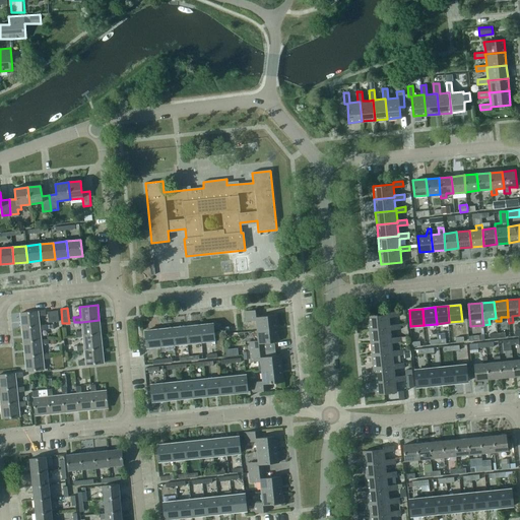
[(20,313),(22,328),(40,326),(39,316),(45,315),(45,310),(20,313)]
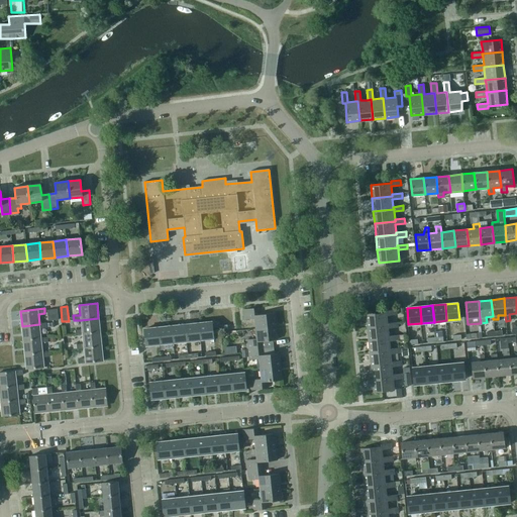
[(254,318),(255,328),(277,326),(275,313),(259,314),(257,308),(243,310),(244,319),(254,318)]
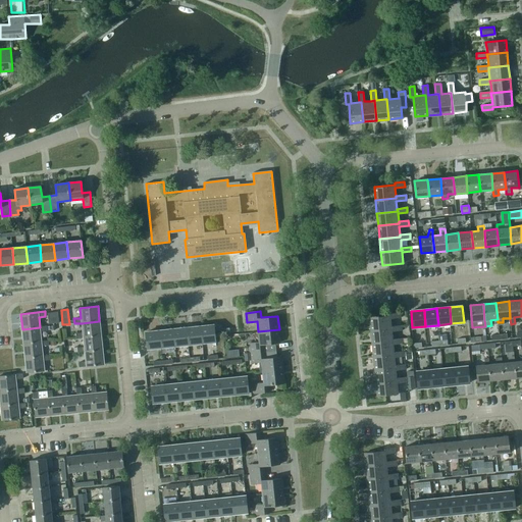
[(58,312),(48,313),(49,324),(59,323),(58,312)]
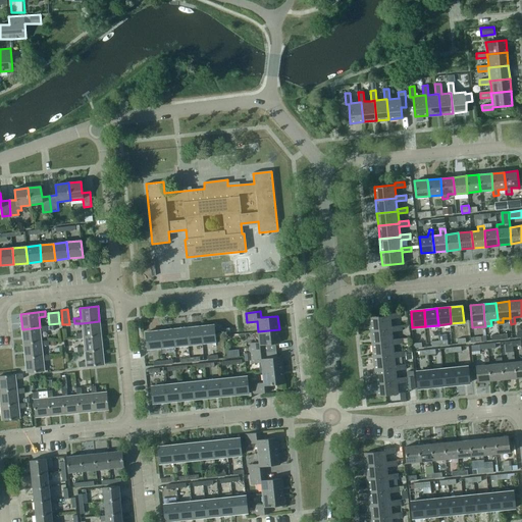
[(370,317),(371,330),(392,328),(392,326),(390,318),(401,317),(400,312),(389,313),(390,315),(370,317)]
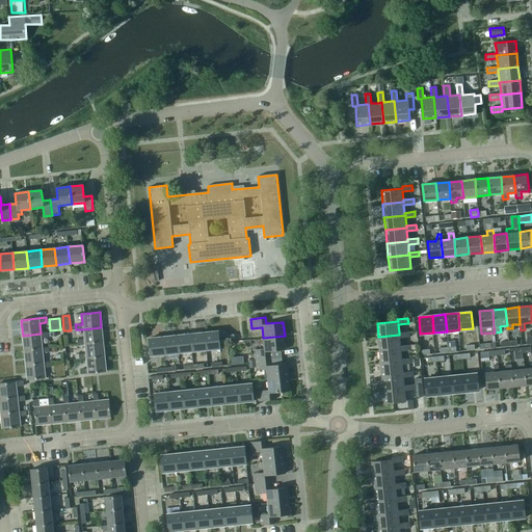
[(103,342),(101,327),(83,329),(84,339),(77,340),(77,345),(84,344),(103,342)]
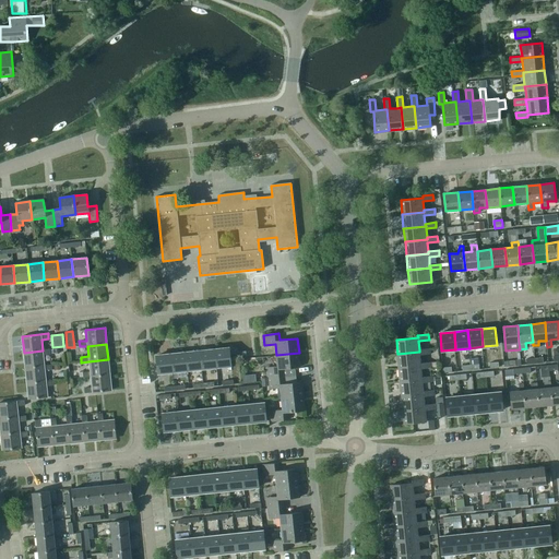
[(229,348),(214,351),(216,367),(230,366),(229,348)]
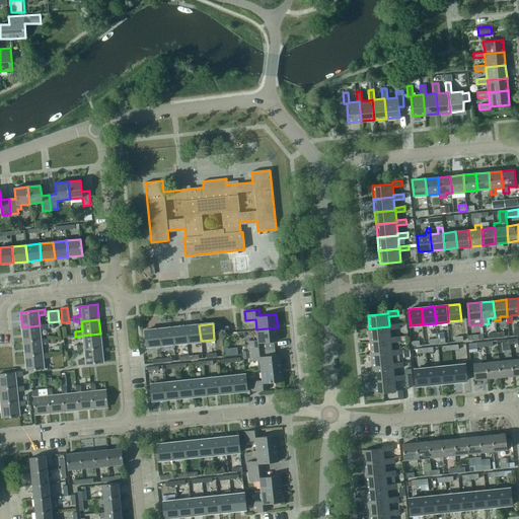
[(370,341),(390,339),(390,337),(389,329),(399,328),(398,323),(389,324),(389,326),(369,328),(370,341)]
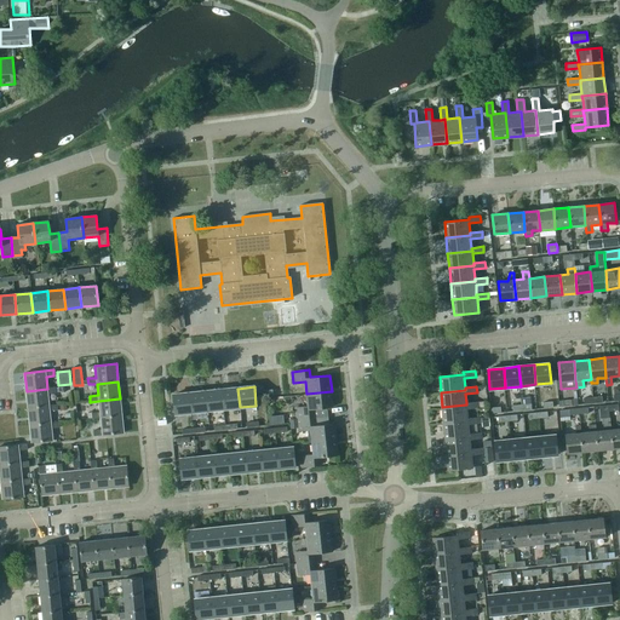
[(56,388),(47,389),(27,391),(28,408),(49,406),(47,394),(56,394),(56,388)]
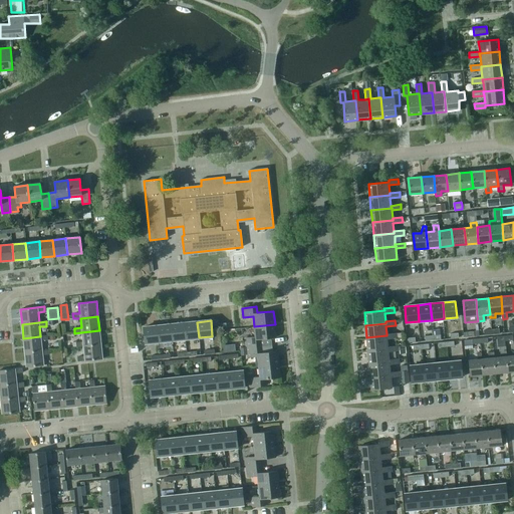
[(186,339),(199,337),(197,322),(184,323),(186,339)]
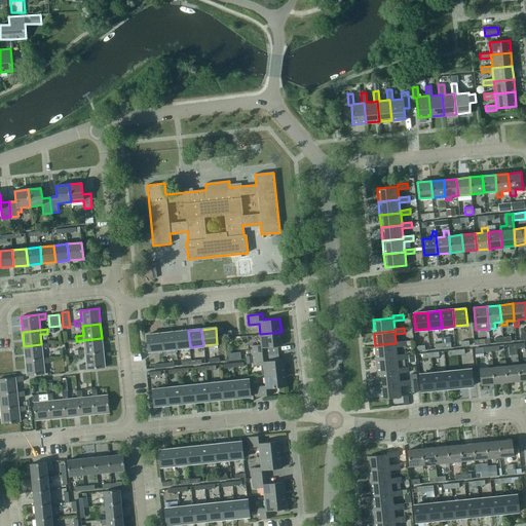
[(176,348),(190,347),(188,331),(175,333),(176,348)]
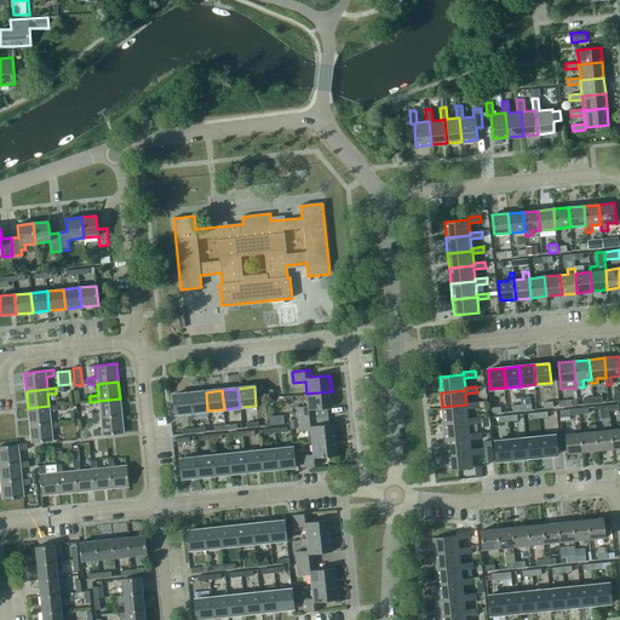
[(296,407),(297,419),(314,417),(313,408),(333,407),(332,391),(306,394),(308,406),(296,407)]
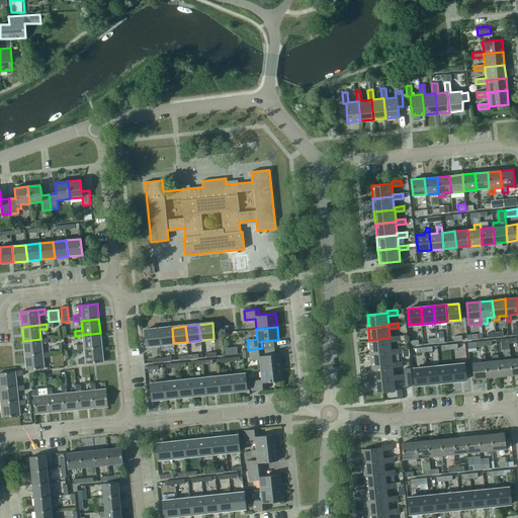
[(160,345),(173,343),(172,328),(158,329),(160,345)]
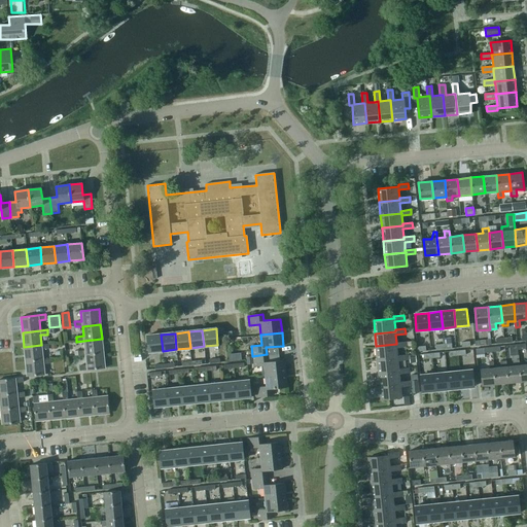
[(148,352),(163,351),(161,335),(146,336),(148,352)]
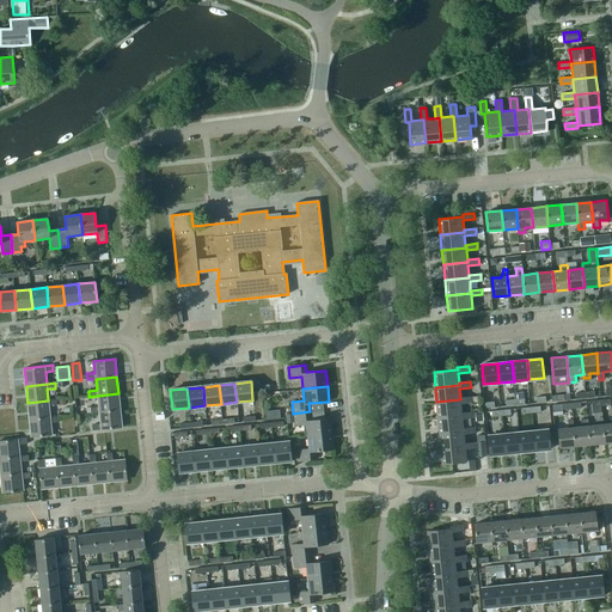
[(91,414),(99,412),(120,410),(118,393),(97,396),(98,407),(90,408),(91,414)]
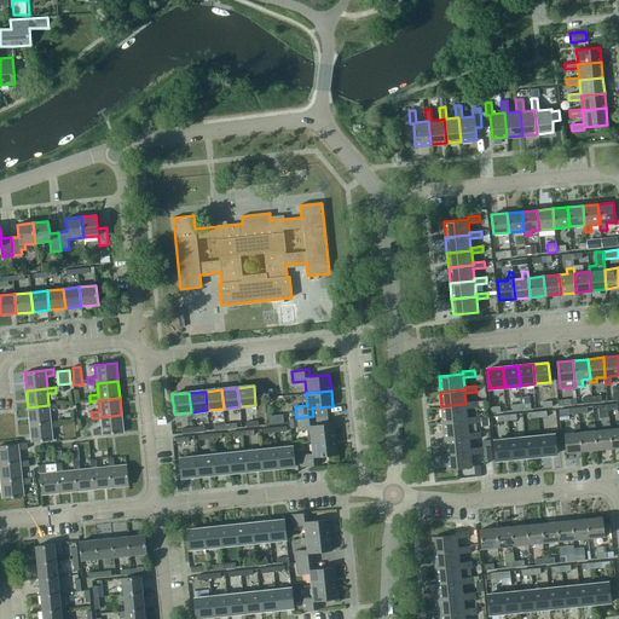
[(441,406),(444,422),(468,420),(468,417),(467,408),(478,406),(478,400),(466,401),(466,404),(441,406)]
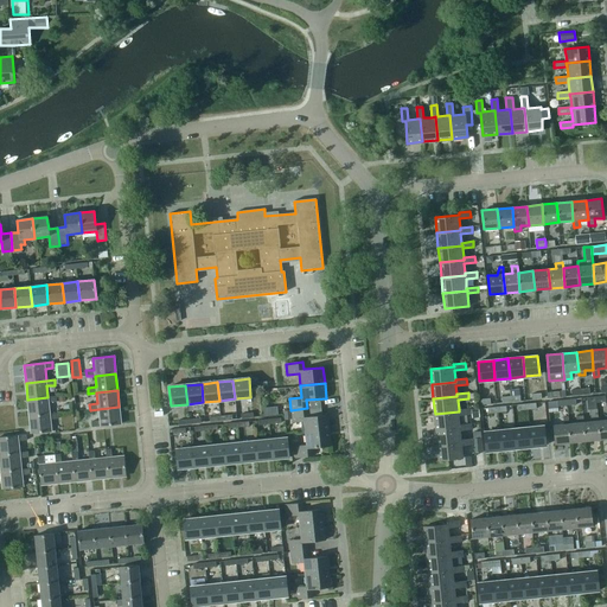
[(56,396),(48,397),(27,400),(29,416),(50,414),(49,402),(56,402),(56,396)]
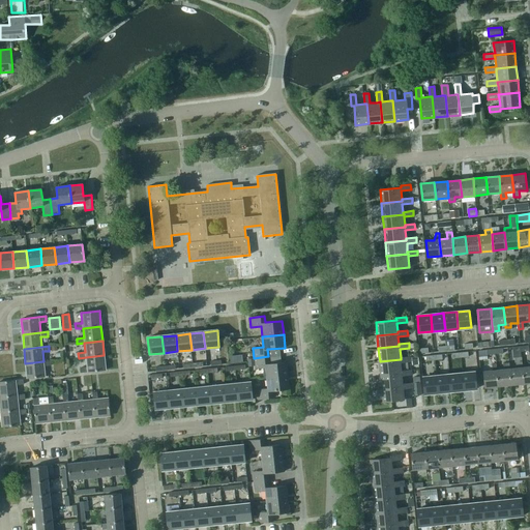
[(521,351),(521,346),(512,347),(513,358),(522,357),(521,351)]
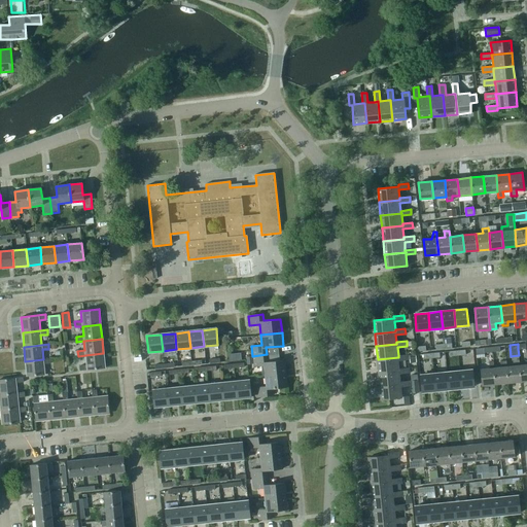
[(477,358),(485,357),(484,352),(484,348),(476,349),(477,358)]
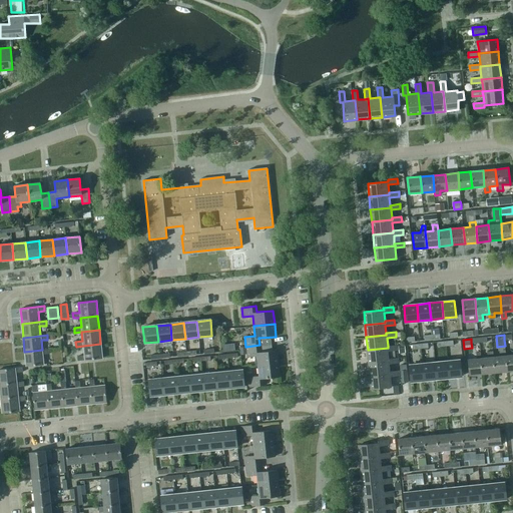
[(101,359),(100,344),(83,346),(84,356),(77,356),(77,361),(101,359)]
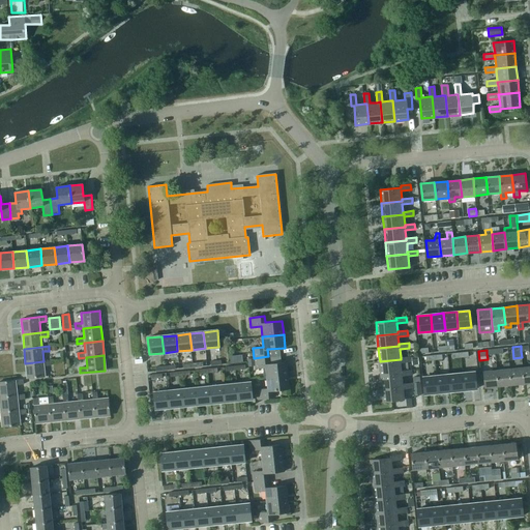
[(286,361),(269,363),(268,356),(254,358),(255,365),(255,367),(263,367),(264,378),(266,378),(288,376),(286,361)]
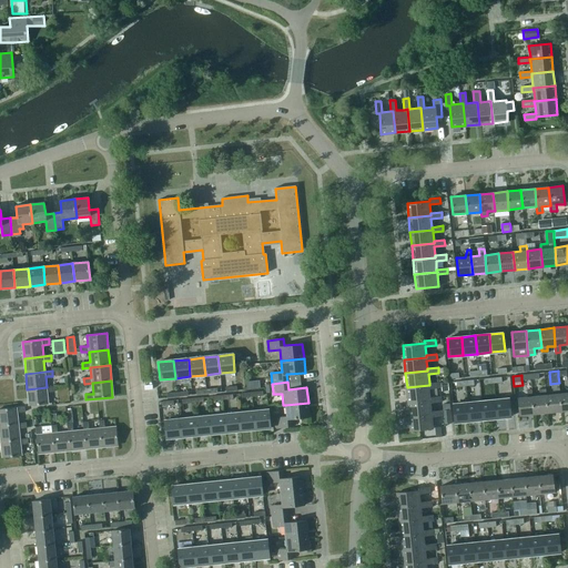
[(429,383),(429,385),(407,387),(408,402),(430,399),(430,397),(429,388),(440,387),(439,382),(429,383)]
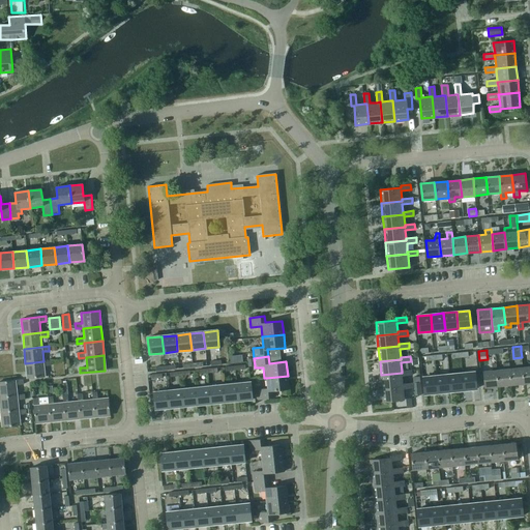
[(50,361),(43,361),(25,363),(27,379),(45,377),(43,366),(51,365),(50,361)]
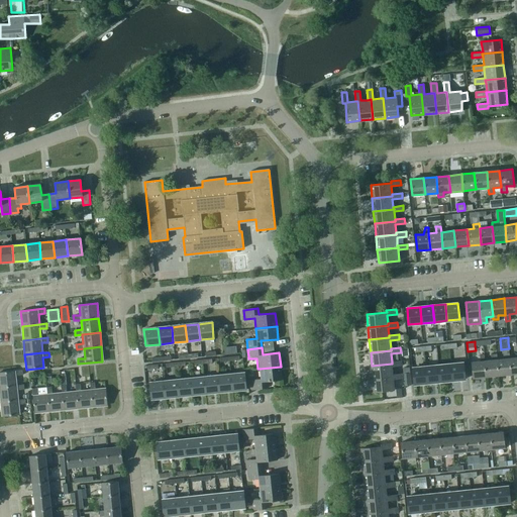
[(492,359),(485,360),(487,377),(499,376),(498,359),(497,353),(491,354),(492,359)]
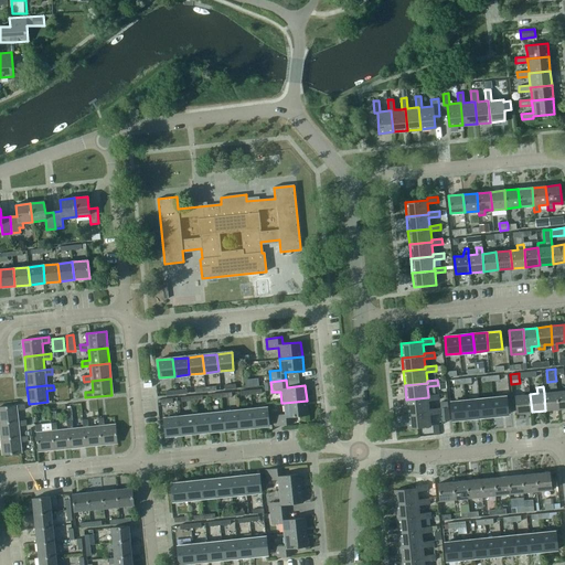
[(532,412),(530,394),(529,387),(524,388),(524,394),(515,395),(518,413),(532,412)]
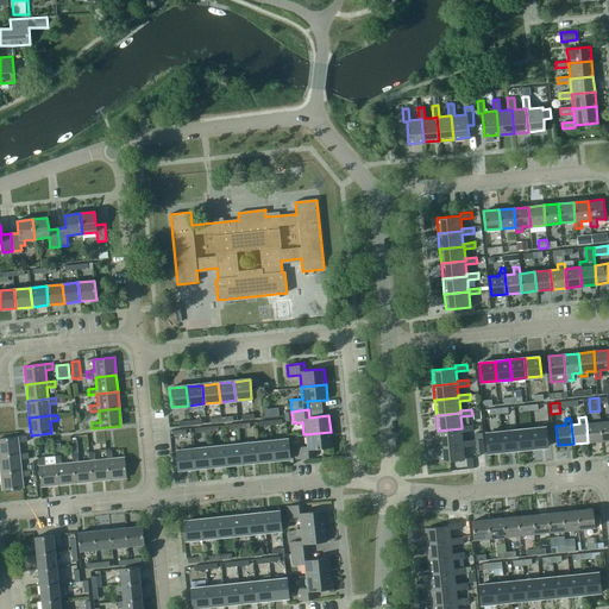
[(594,422),(586,424),(588,443),(603,441),(601,421),(601,418),(592,418),(594,422)]
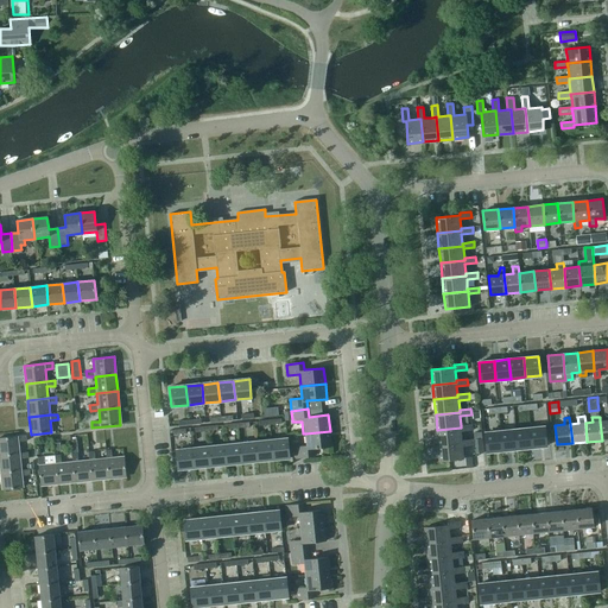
[(437,430),(438,445),(463,443),(462,441),(461,431),(473,430),(472,424),(461,425),(461,428),(437,430)]
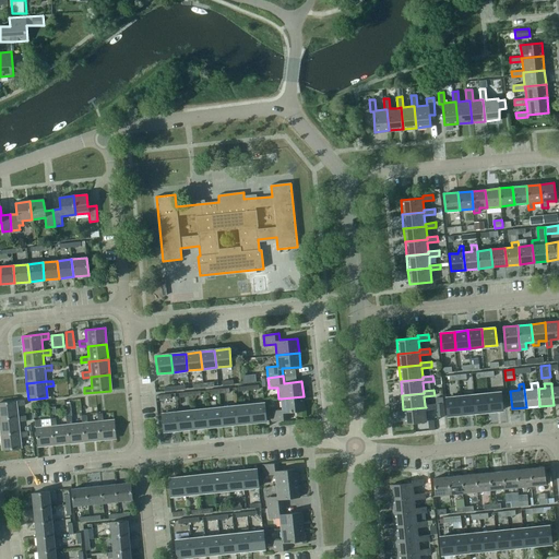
[(501,392),(488,394),(489,412),(503,409),(501,392)]
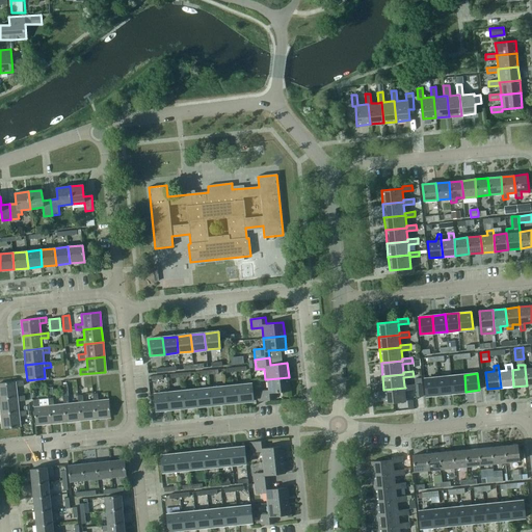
[(453,393),(466,392),(464,375),(451,376),(453,393)]
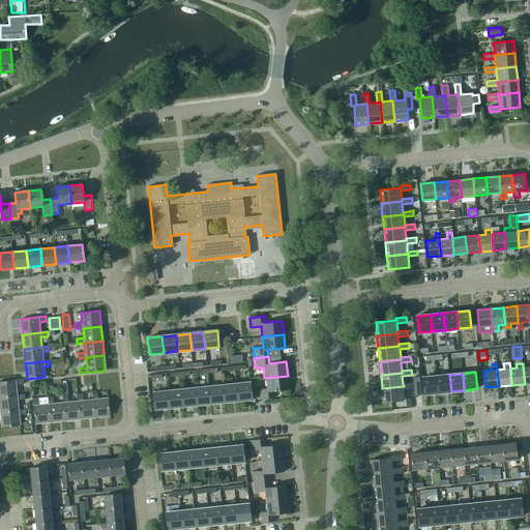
[(438,392),(451,391),(449,375),(437,376),(438,392)]
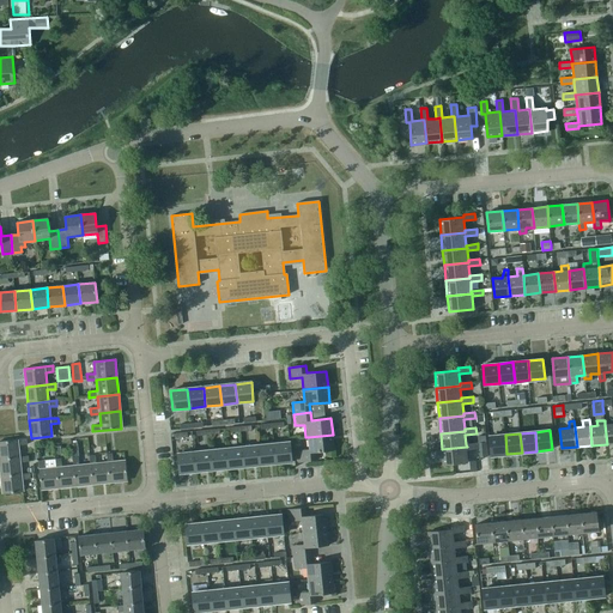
[(334,449),(333,435),(308,437),(309,449),(298,450),(299,462),(315,460),(314,451),(334,449)]
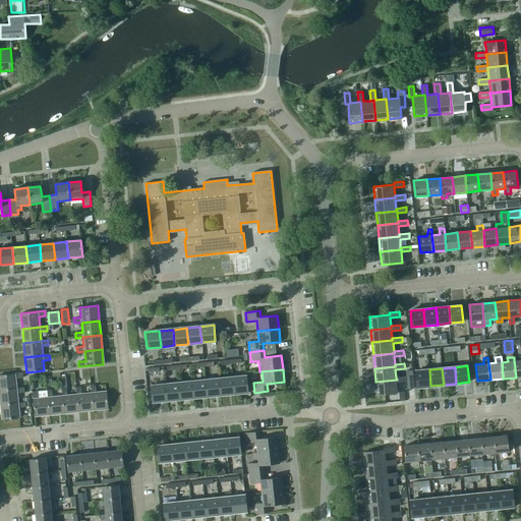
[(430,386),(429,369),(416,371),(417,388),(430,386)]
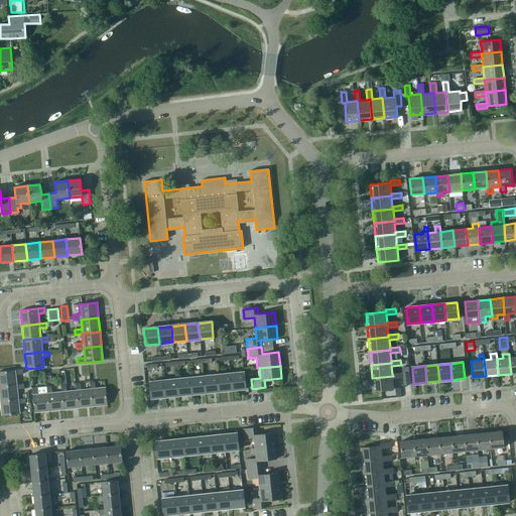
[(0,386),(17,385),(16,375),(22,374),(22,370),(0,372),(0,386)]
